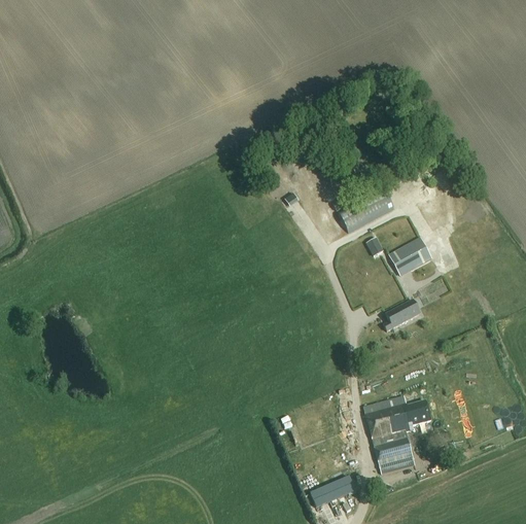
[(346,230),(392,206),(383,187),(337,211),(346,230)]
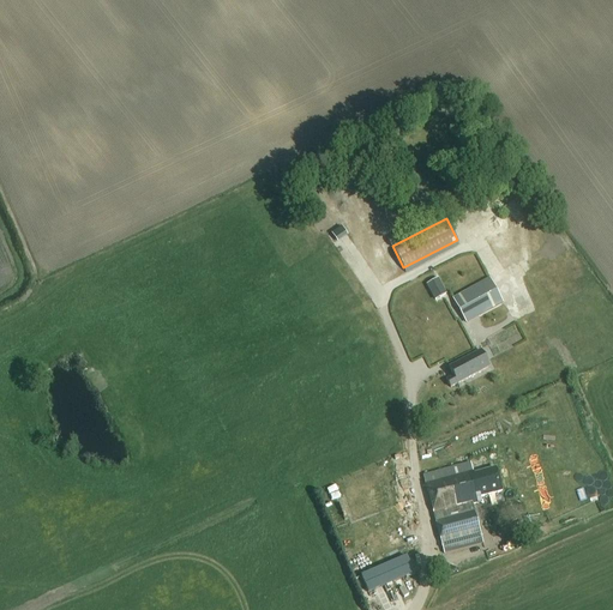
[(341,237),(350,230),(344,222),(334,229),(341,237)]
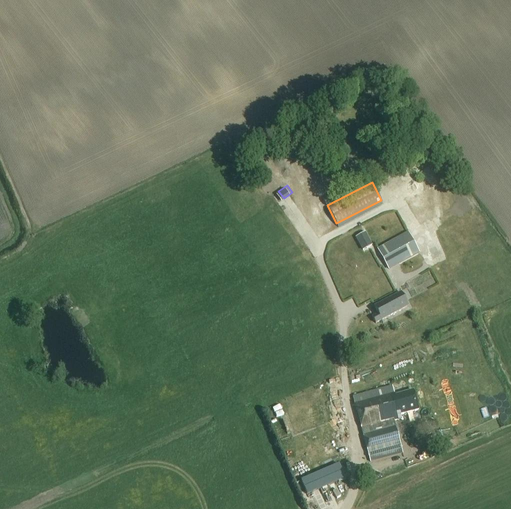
[(326,204),(336,198),(332,191),(322,197),(326,204)]
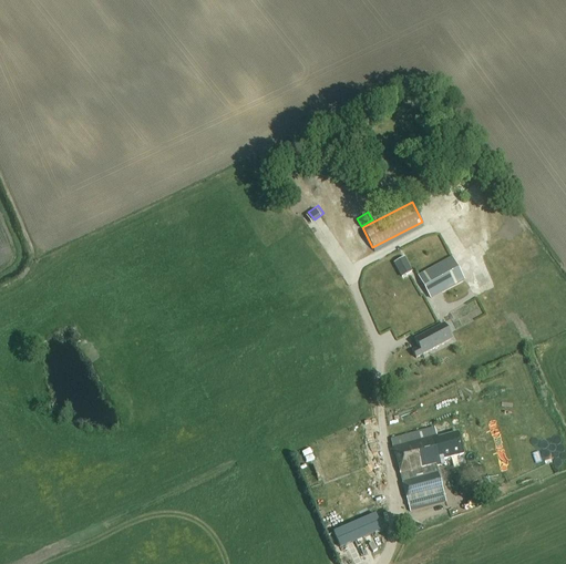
[(510,236),(524,227),(517,215),(503,223),(510,236)]
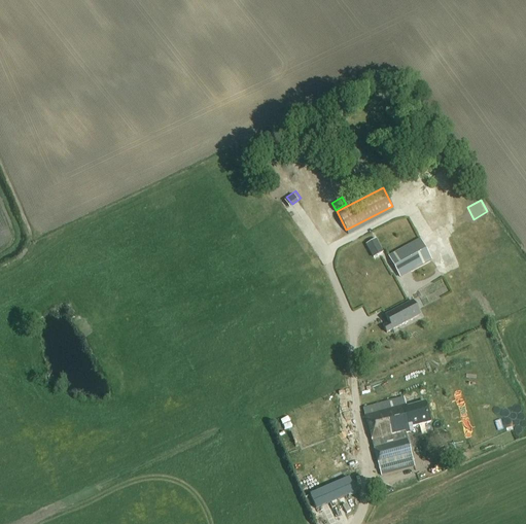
[(374,237),(365,242),(373,254),(381,250),(374,237)]
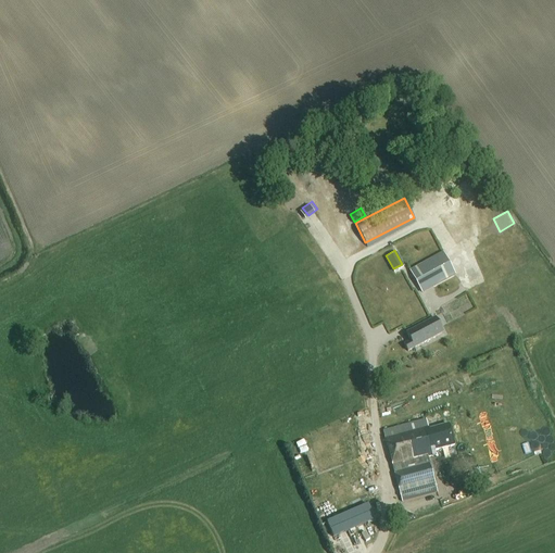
[(442,250),(408,268),(421,291),(455,273),(442,250)]
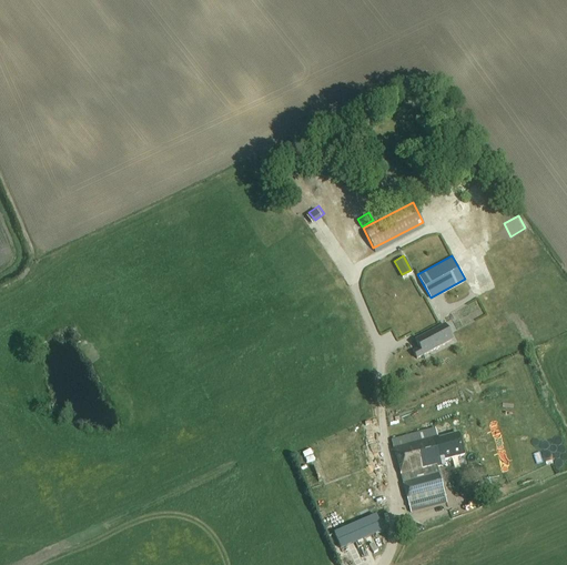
[(416,356),(452,338),(444,322),(414,338),(419,345),(412,350),(416,356)]
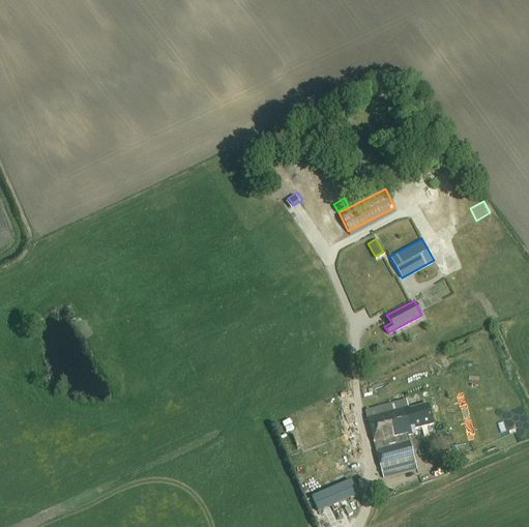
[(413,428),(433,422),(428,403),(408,408),(406,398),(364,409),(382,476),(416,467),(407,434),(411,432),(411,433),(415,432),(413,428)]
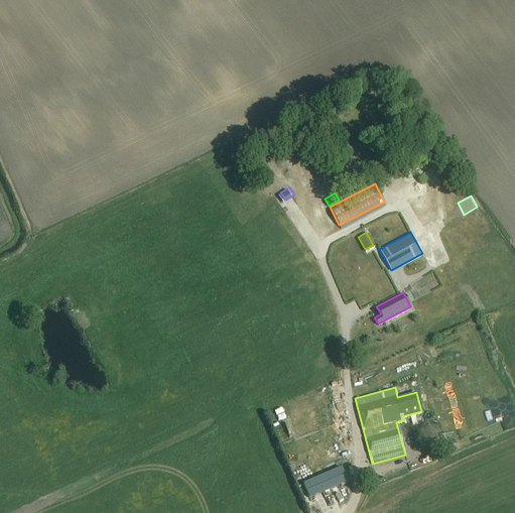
[(285,438),(291,435),(284,414),(277,416),(285,438)]
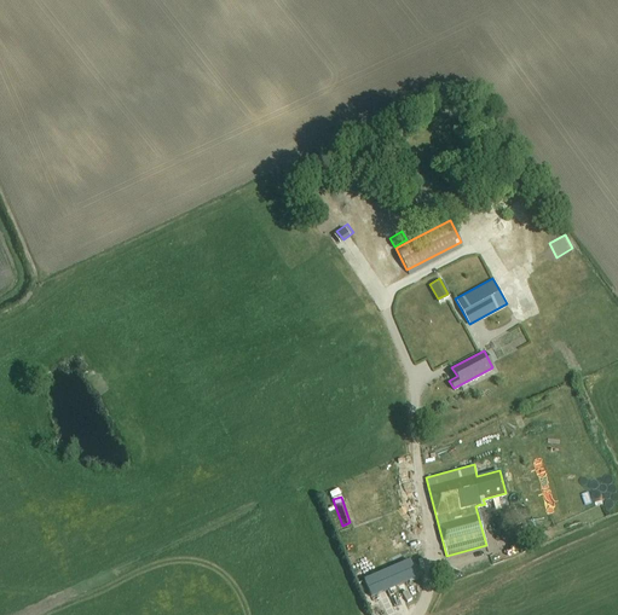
[(526,522),(514,527),(517,533),(529,529),(526,522)]
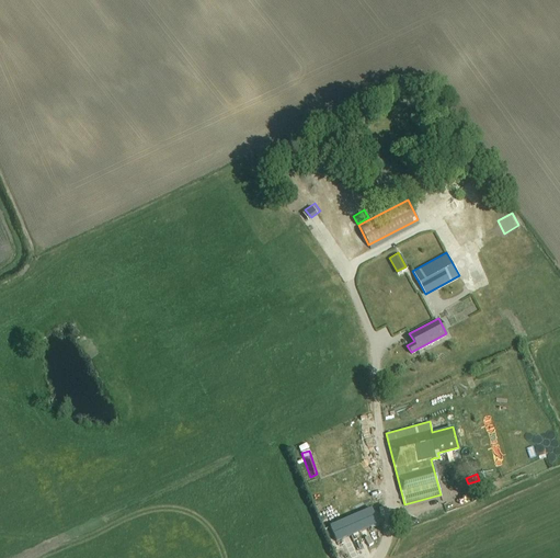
[(329,524),(335,539),(377,522),(370,507),(329,524)]
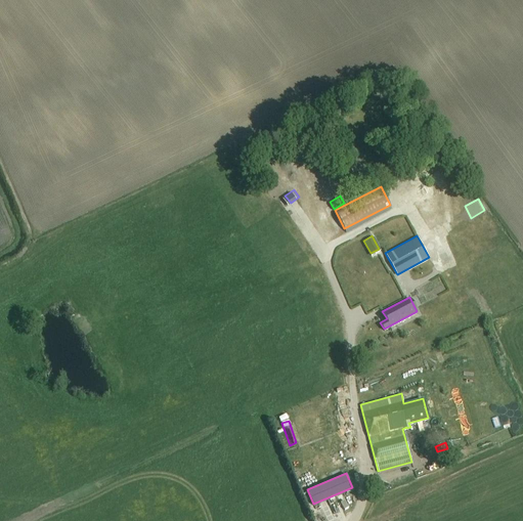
All buildings are outlined.
